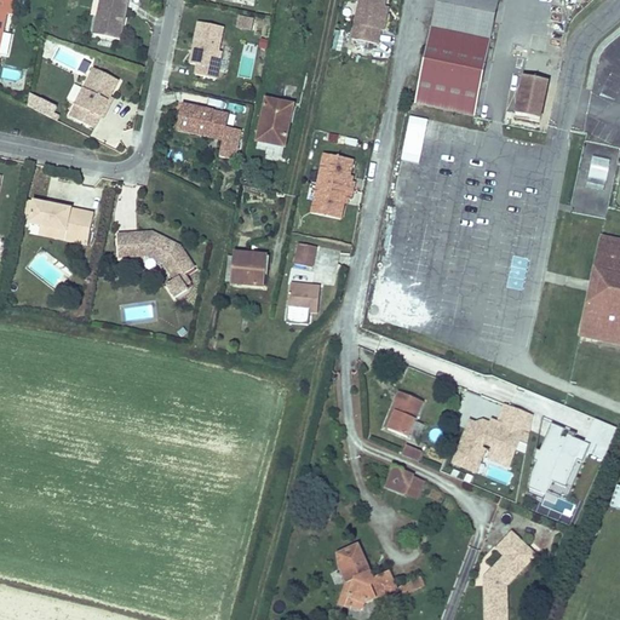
[(0,0),(0,47),(7,15),(13,16),(16,0),(0,0)]
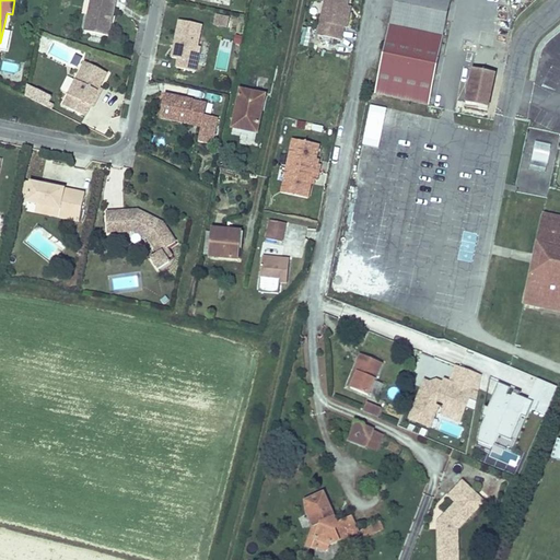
[(116,0),(91,0),(84,32),(108,36),(112,22),(108,22),(112,8),(115,9),(116,0)]
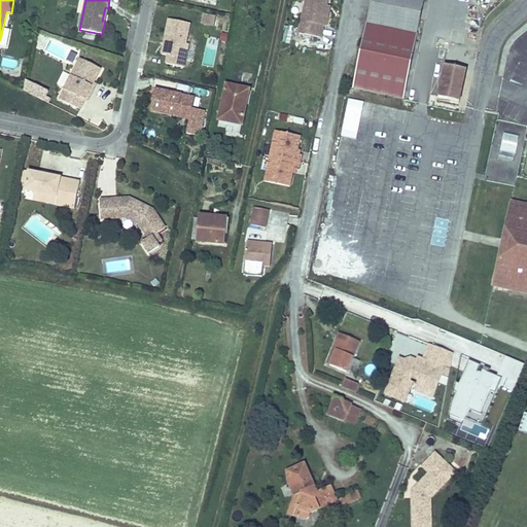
[(327,6),(327,0),(306,0),(299,33),(320,38),(323,26),(325,27),(327,18),(324,18),(327,6)]
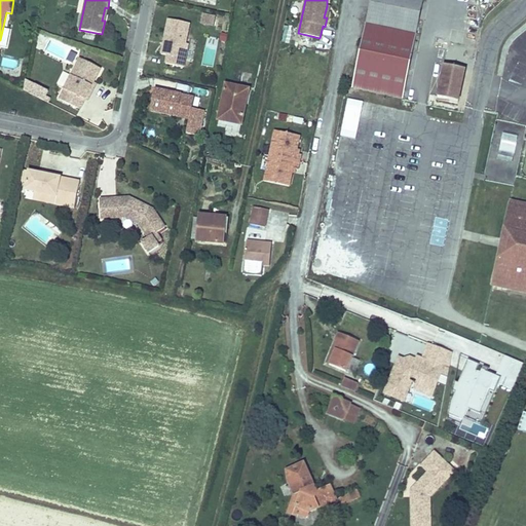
[(423,0),(370,0),(351,85),(402,95),(416,33),(423,0)]
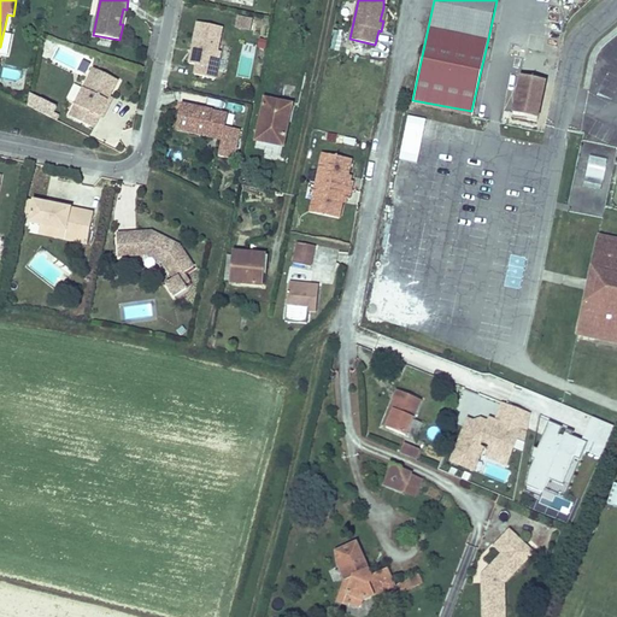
[(252,31),(253,19),(238,17),(235,29),(252,31)]
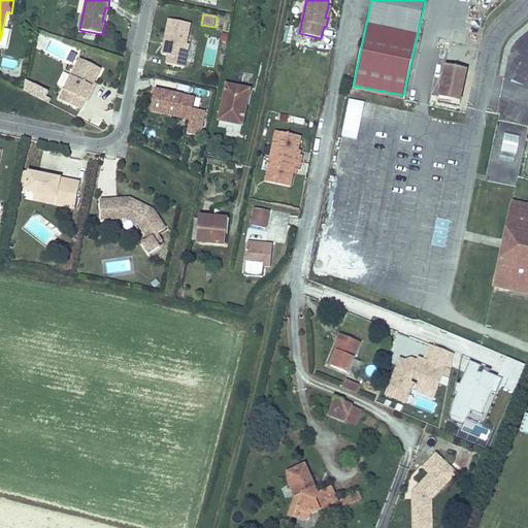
[(187,43),(191,24),(169,20),(162,55),(168,56),(167,64),(185,68),(187,59),(184,58),(187,43)]
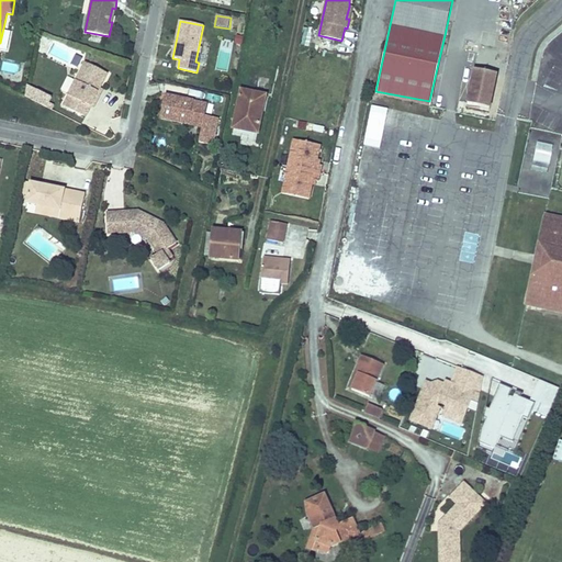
[(222,42),(222,45),(243,46),(244,36),(236,36),(235,42),(222,42)]
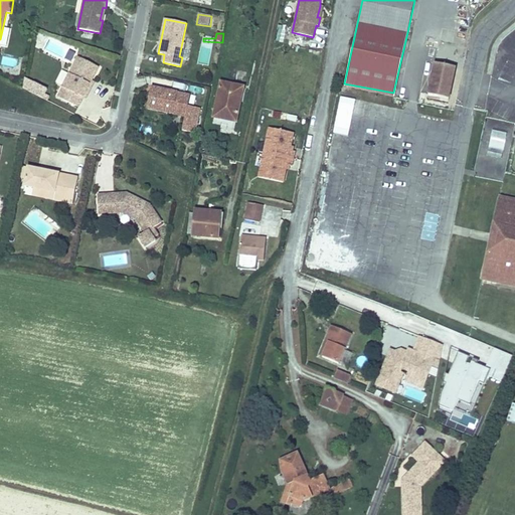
[(2,57),(1,66),(16,68),(17,58),(2,57)]
